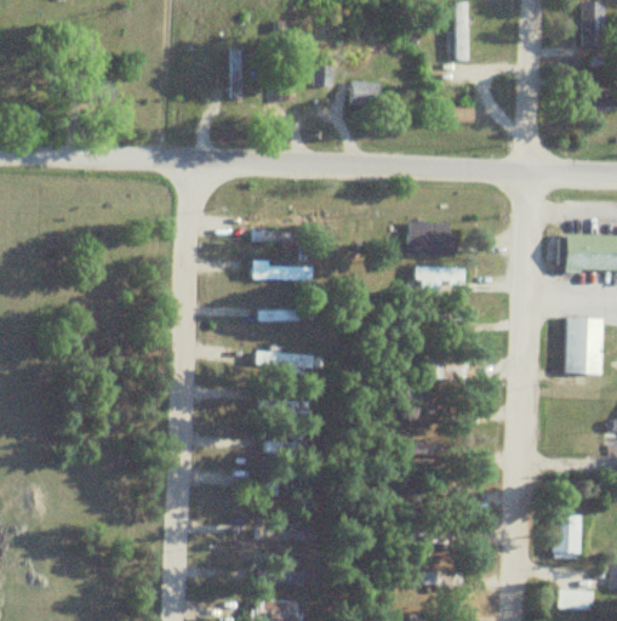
[(581,0),(582,46),(605,46),(604,0),(581,0)]
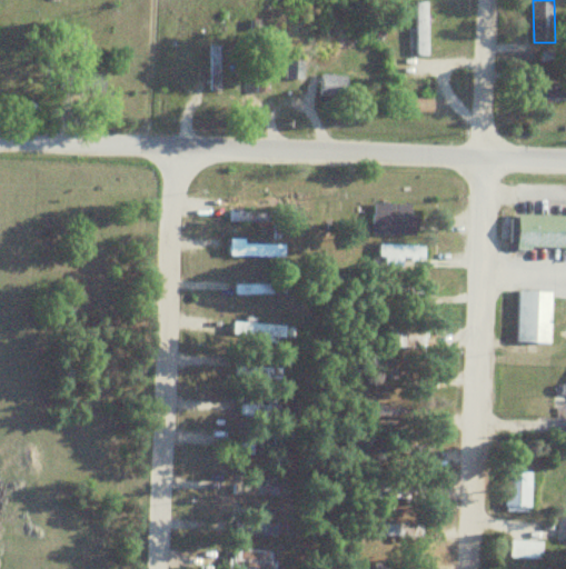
[(429,1),(418,1),(418,56),(429,56),(429,1)]
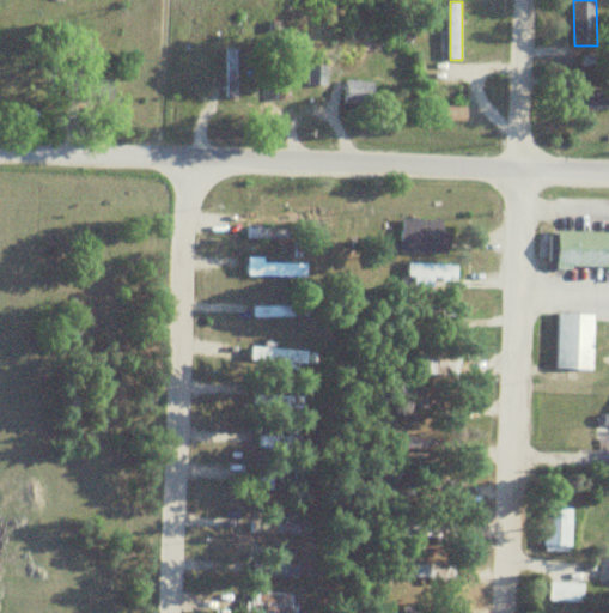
[(227,96),(237,96),(237,50),(227,50),(227,96)]
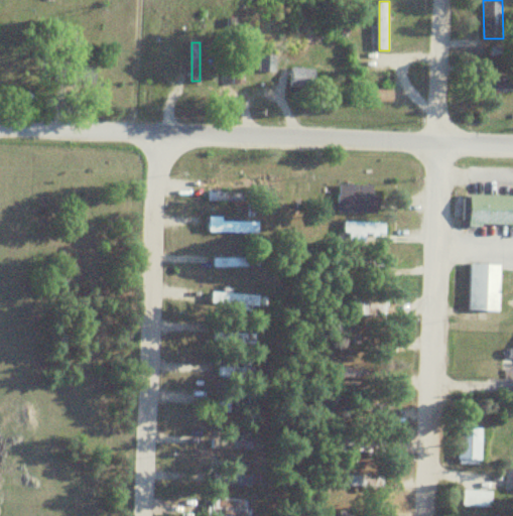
[(261,71),(275,71),(275,54),(261,54),(261,71)]
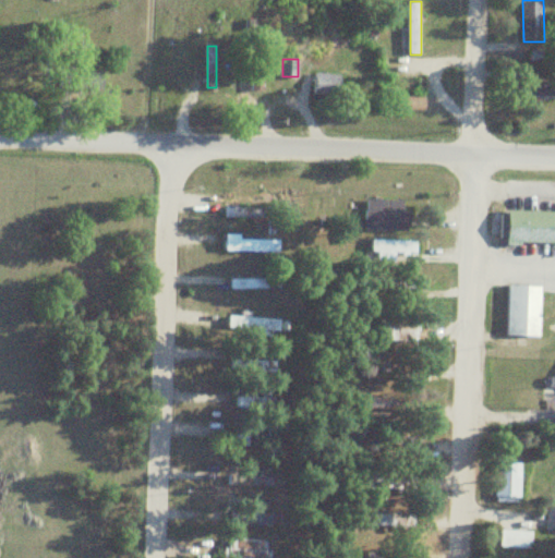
[(340,95),(340,73),(315,73),(315,95),(340,95)]
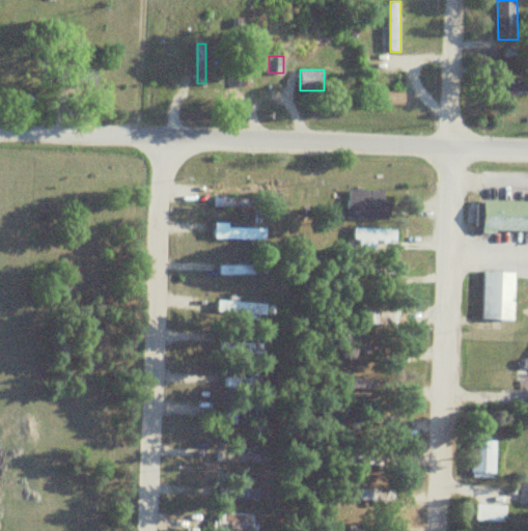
[(527,81),(503,81),(503,90),(527,90),(527,81)]
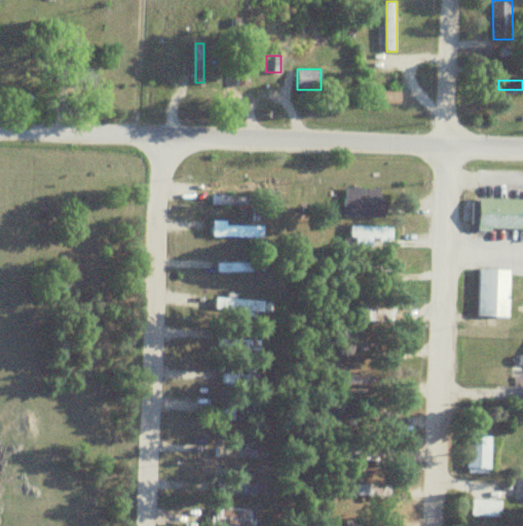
[(387,218),(388,198),(381,198),(381,188),(346,187),(346,217),(387,218)]
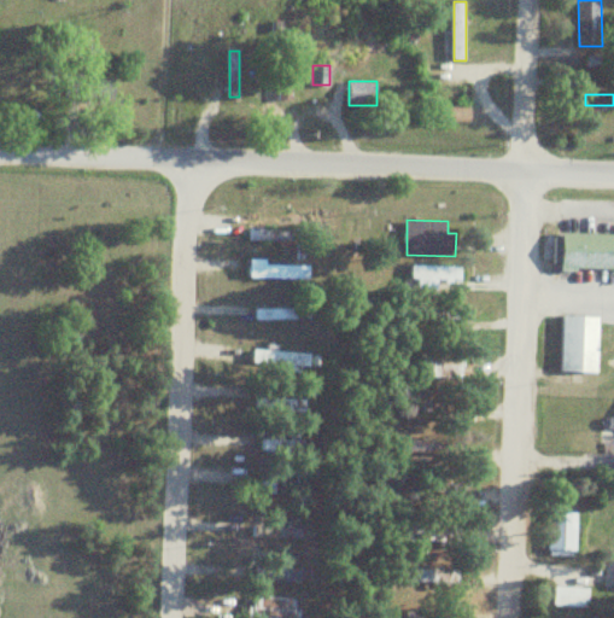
[(250,242),(293,242),(293,229),(250,229),(250,242)]
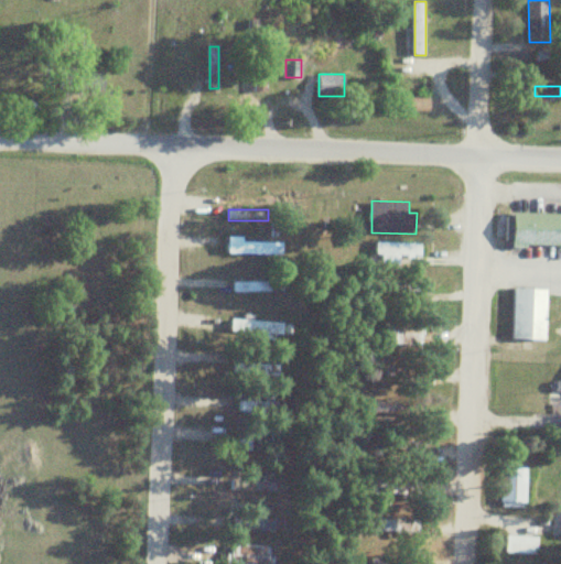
[(560,214),(515,213),(514,245),(560,246),(560,214)]
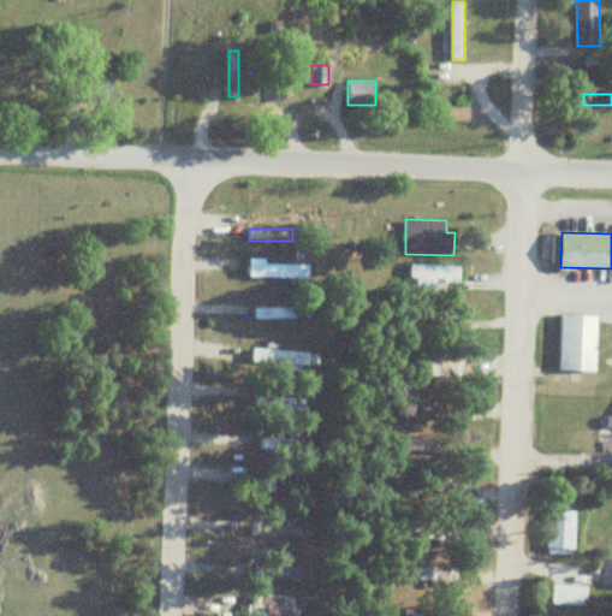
[(249,261),(249,277),(308,277),(308,261),(249,261)]
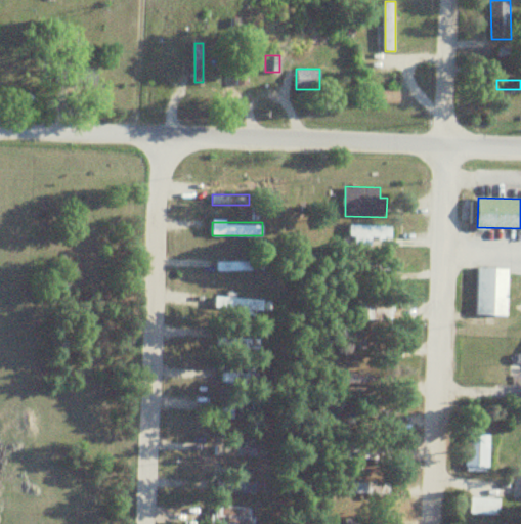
[(383,225),(351,225),(351,245),(372,245),(372,235),(383,235),(383,225)]
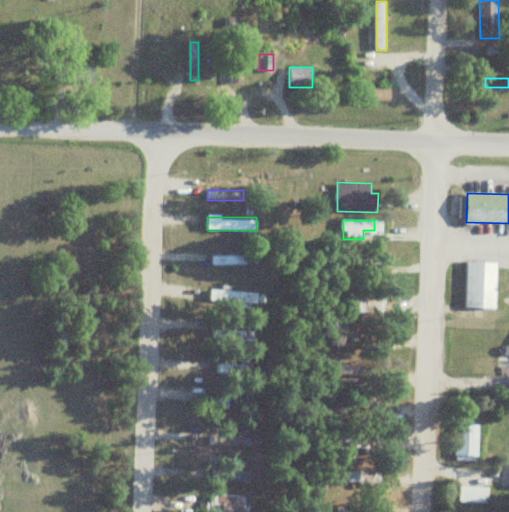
[(245,254),(212,254),(212,265),(245,265),(245,254)]
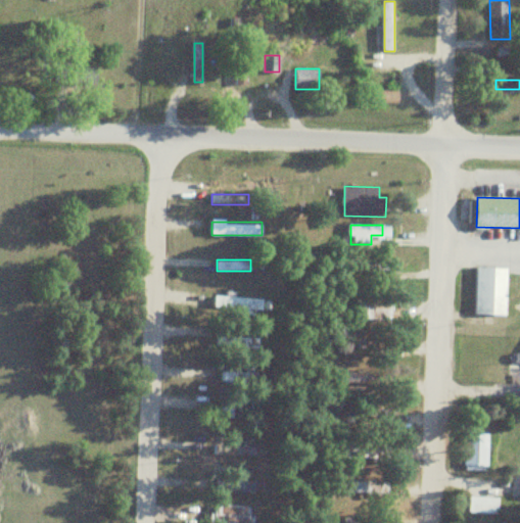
[(508,267),(477,266),(477,315),(508,315),(508,267)]
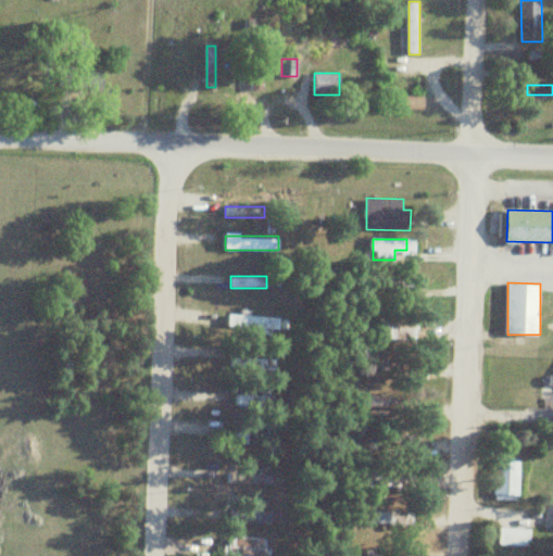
[(235,332),(281,332),(281,316),(235,316),(235,332)]
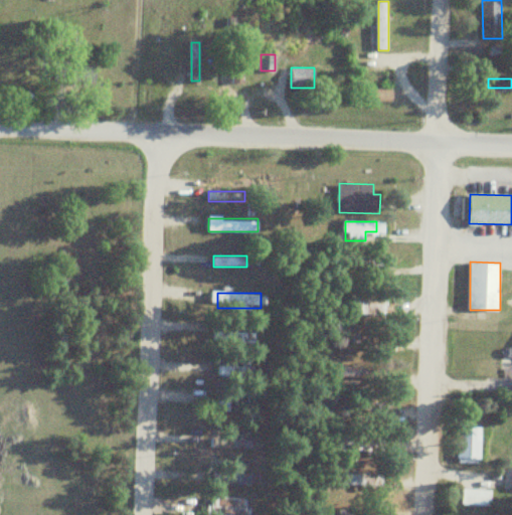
[(353,305),(359,305),(359,314),(384,314),(384,296),(353,296),(353,305)]
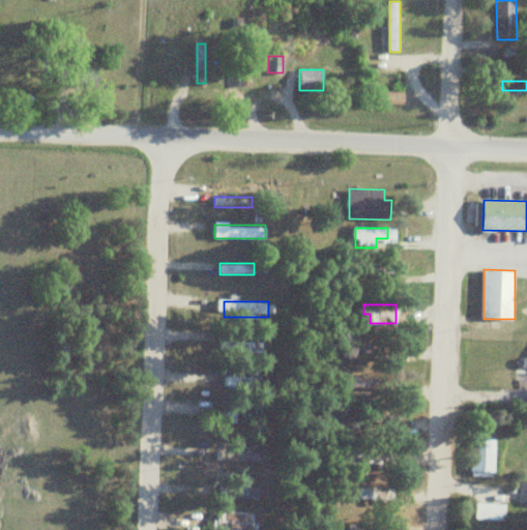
[(249,377),(225,377),(225,386),(249,386),(249,377)]
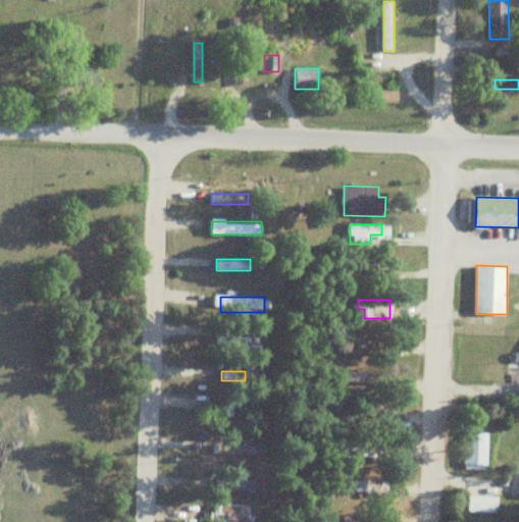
[(487,432),(465,432),(465,470),(487,470),(487,432)]
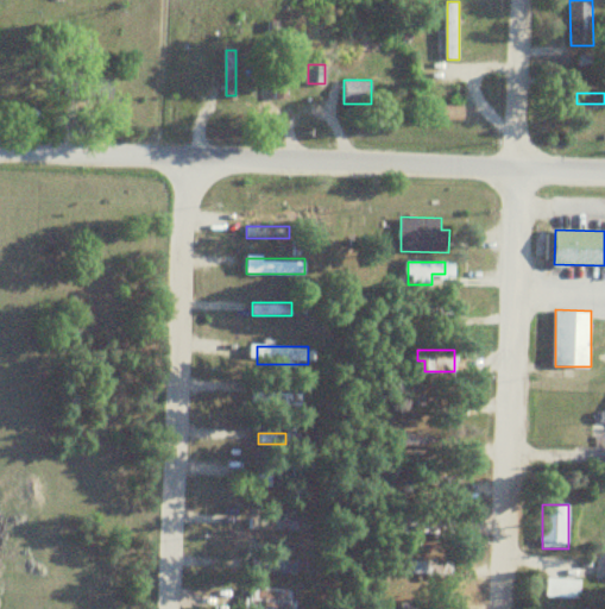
[(278,529),(298,529),(298,520),(278,520),(278,529)]
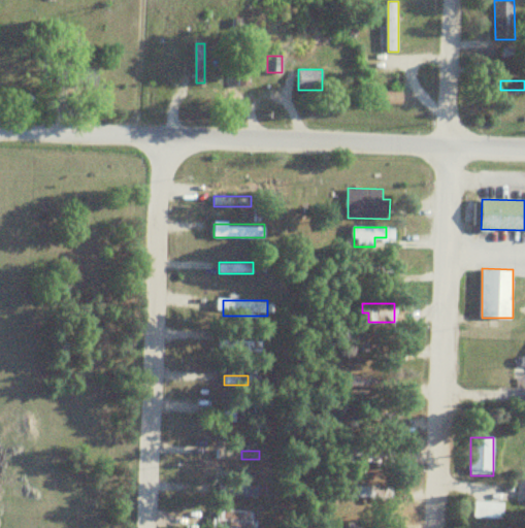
[(378,451),(354,451),(354,462),(378,462),(378,451)]
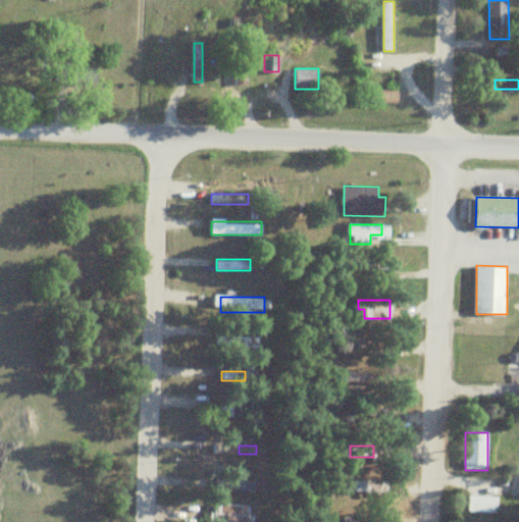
[(386,481),(342,482),(342,492),(386,491),(386,481)]
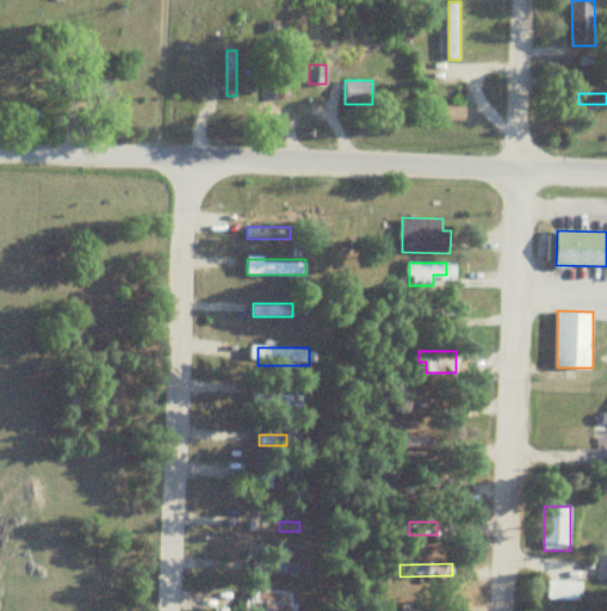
[(583,581),(550,580),(549,599),(582,600),(583,581)]
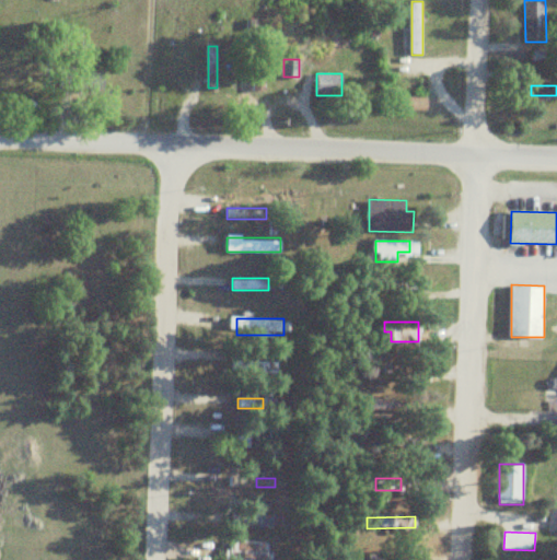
[(270,559),(271,541),(232,541),(231,559),(270,559)]
